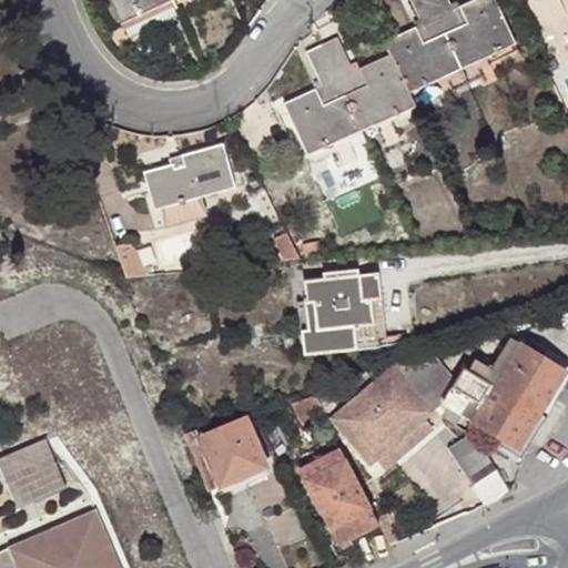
[(110,0),(121,22),(171,0),(110,0)]
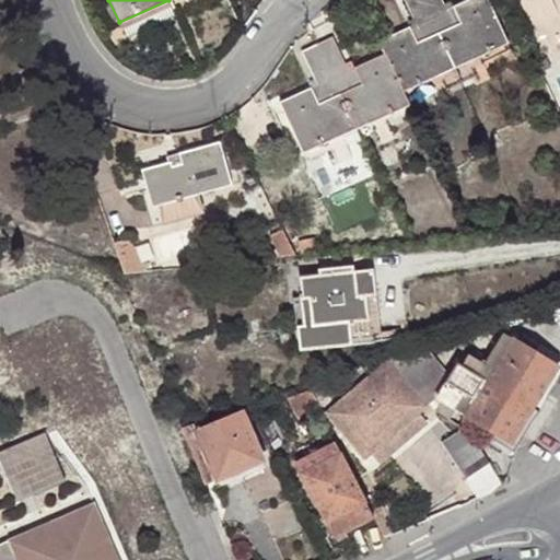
[(406,101),(458,77),(423,0),(406,0),(417,24),(378,42),(385,54),(406,101)]
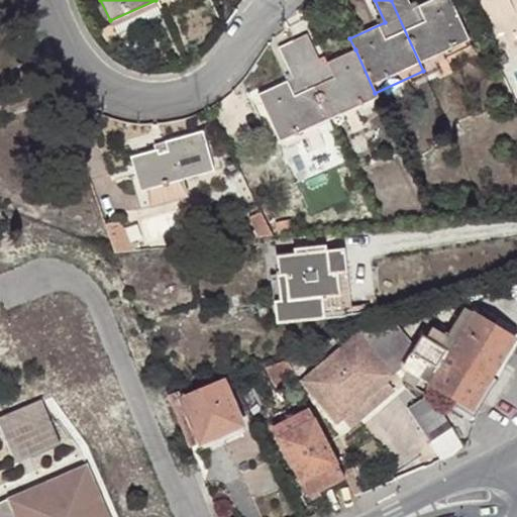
[(391,0),(423,71),(472,48),(449,0),(435,0),(412,10),(407,0),(391,0)]
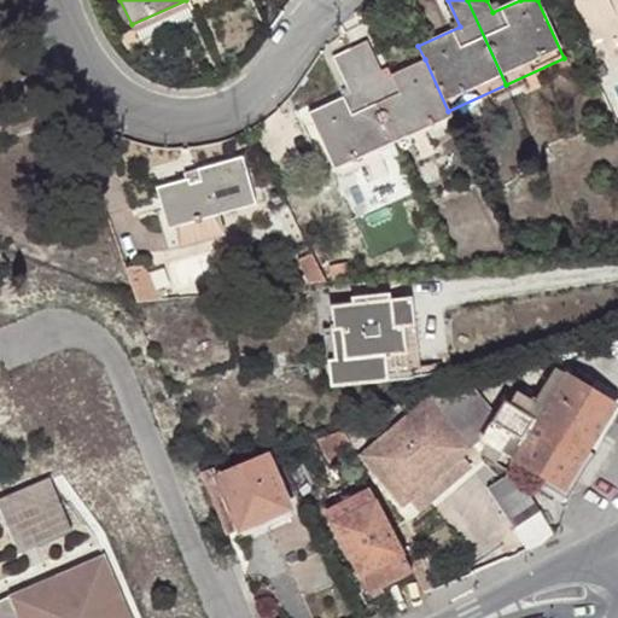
[(366,42),(350,50),(392,144),(395,150),(453,124),(448,111),(425,59),(383,80),(366,42)]
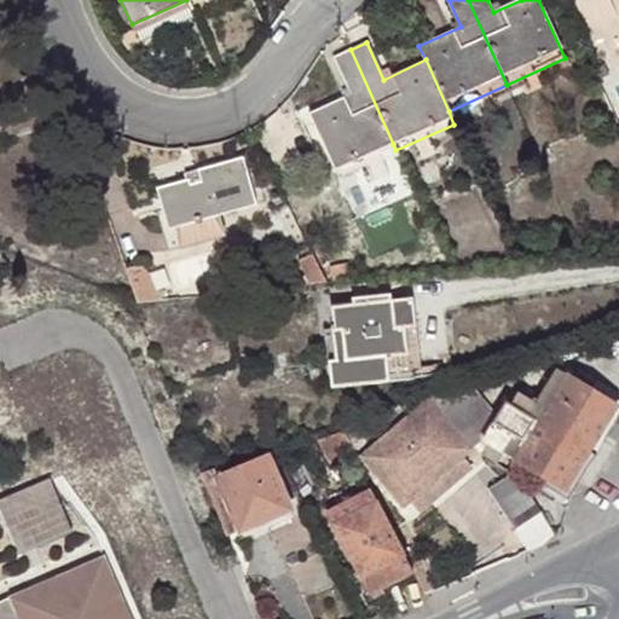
[(393,144),(351,50),(334,58),(351,94),(308,113),(337,177),(385,156),(381,149),(393,144)]
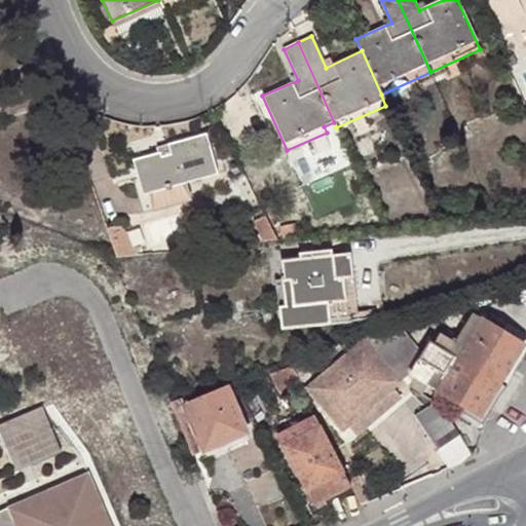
[(328,136),(338,132),(336,127),(334,122),(324,126),(327,133),(328,136)]
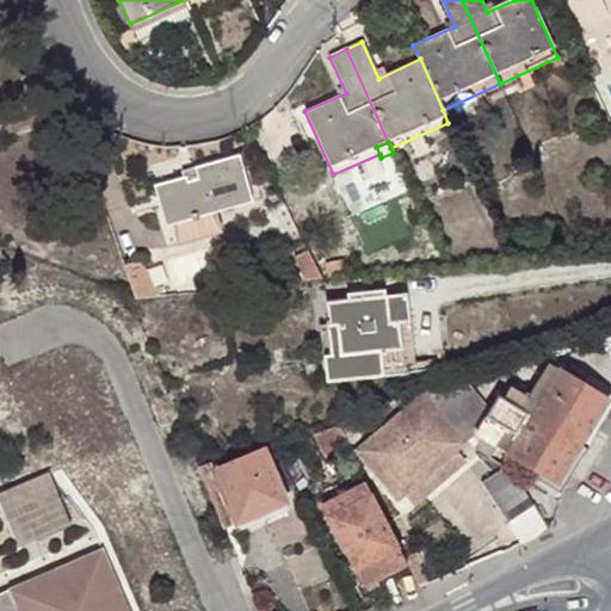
[(185,183),(184,179),(156,186),(173,246),(221,232),(216,213),(253,201),(240,155),(195,167),(198,178),(185,183)]
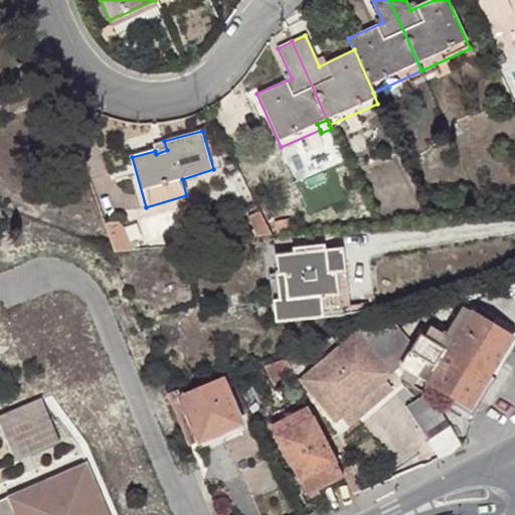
[(154,144),(155,151),(156,154),(167,150),(164,141),(154,144)]
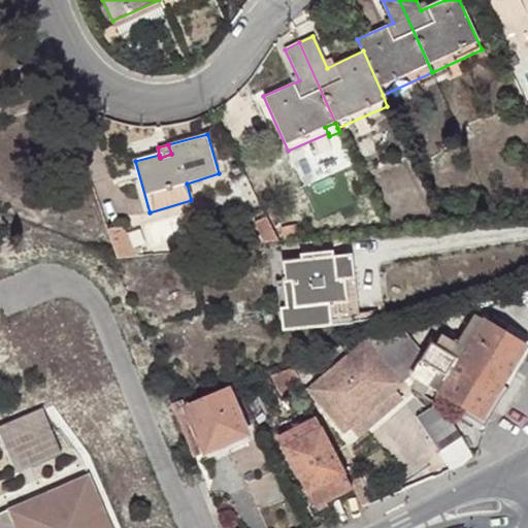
[(107,230),(110,238),(126,234),(123,226),(107,230)]
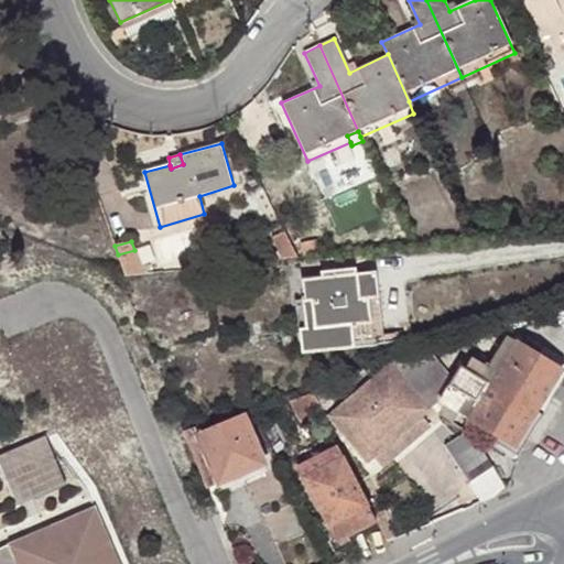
[(118,255),(123,269),(141,267),(134,250),(118,255)]
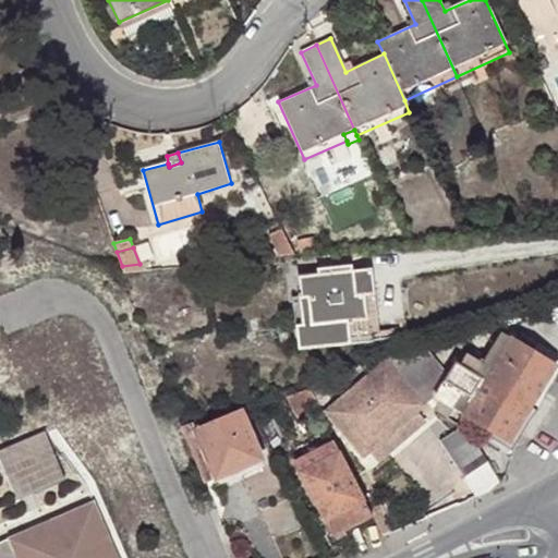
[(122,266),(124,274),(145,271),(143,264),(140,264),(122,266)]
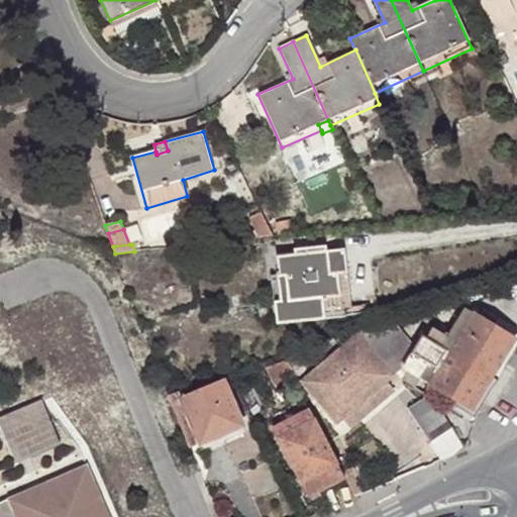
[(275,303),(277,324),(323,318),(321,299),(340,298),(338,276),(347,275),(344,249),(327,251),(326,245),(294,249),(294,254),(277,256),(279,278),(282,302),(275,303)]
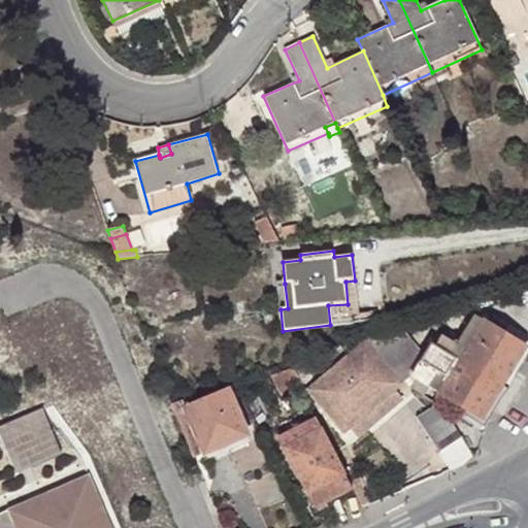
[(330,325),(360,322),(355,281),(345,282),(348,304),(328,305),(330,325)]
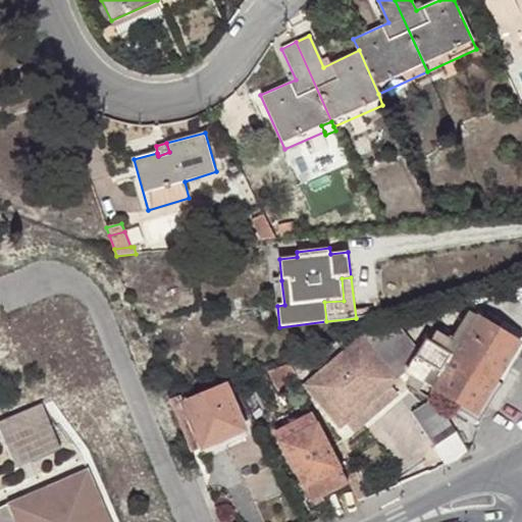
[(274,280),(277,306),(284,305),(281,280),(274,280)]
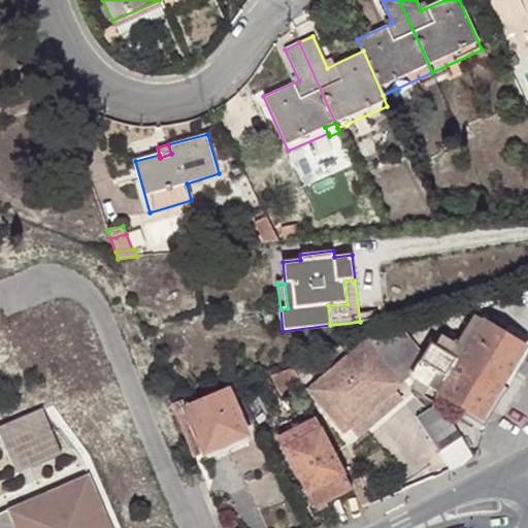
[(367,338),(364,341),(404,385),(411,378),(411,387),(426,395),(431,387),(461,404),(479,415),(522,343),(473,316),(459,341),(443,333),(438,341),(434,339),(424,354),(401,327),(367,338)]
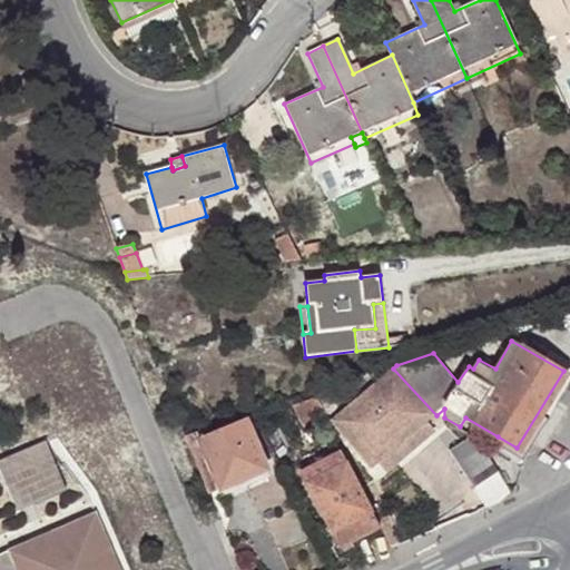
[(436,415),(393,369),(332,420),(372,469),(383,460),(424,425),(436,415)]
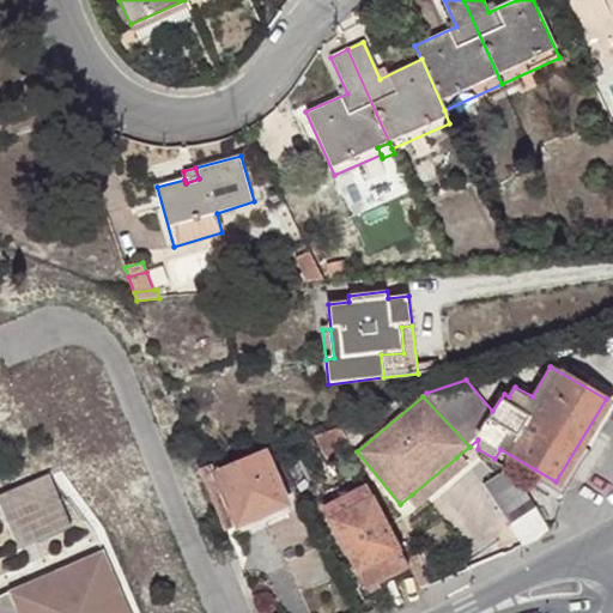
[(612,402),(606,399),(556,481),(562,485),(612,402)]
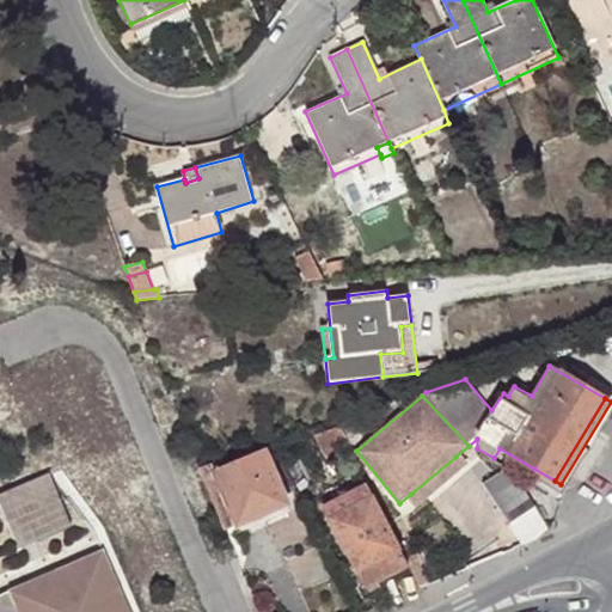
[(328,459),(350,448),(338,426),(316,438),(328,459)]
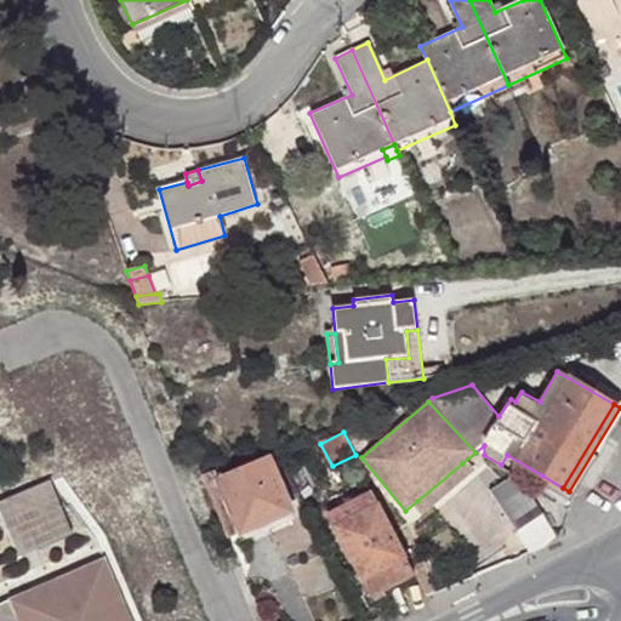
[(204,476),(229,539),(246,531),(250,537),(296,519),(268,456),(224,476),(222,472),(218,474),(220,477),(218,478),(215,472),(204,476)]
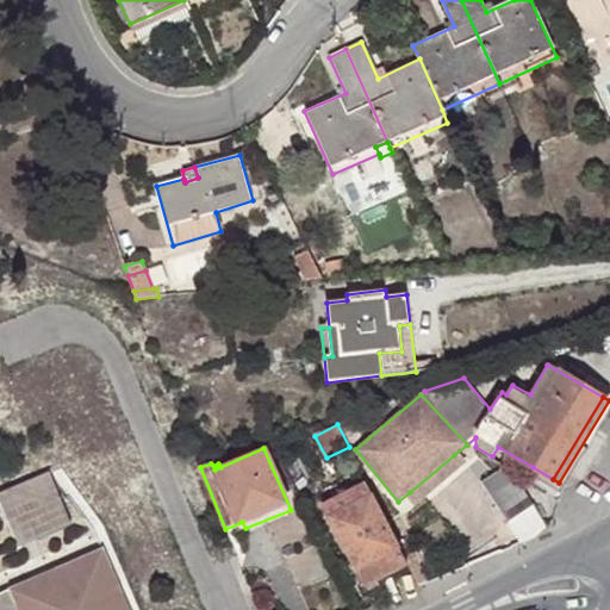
[(454,455),(410,492),(417,500),(462,465),(454,455)]
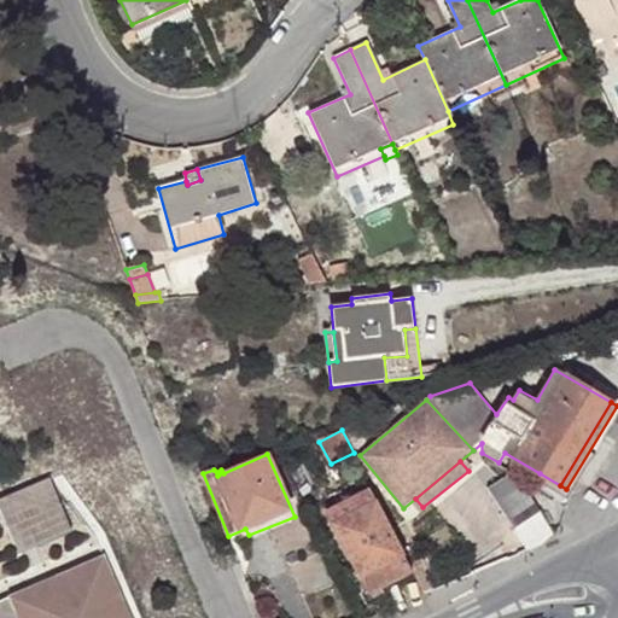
[(51,482),(0,502),(0,509),(19,558),(74,535),(51,482)]
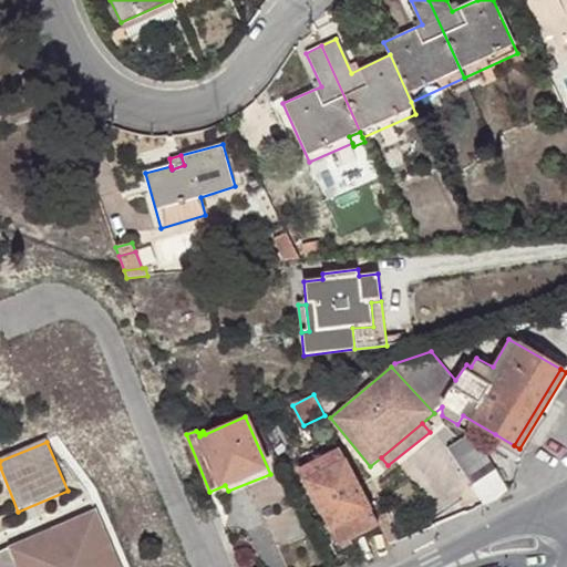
[(475,494),(503,482),(488,447),(480,443),(462,456),(463,467),(475,494)]
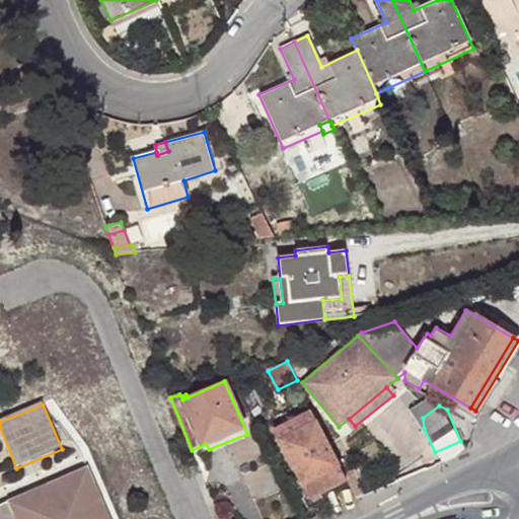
[(308,413),(274,430),(312,502),(318,500),(316,495),(344,482),(308,413)]
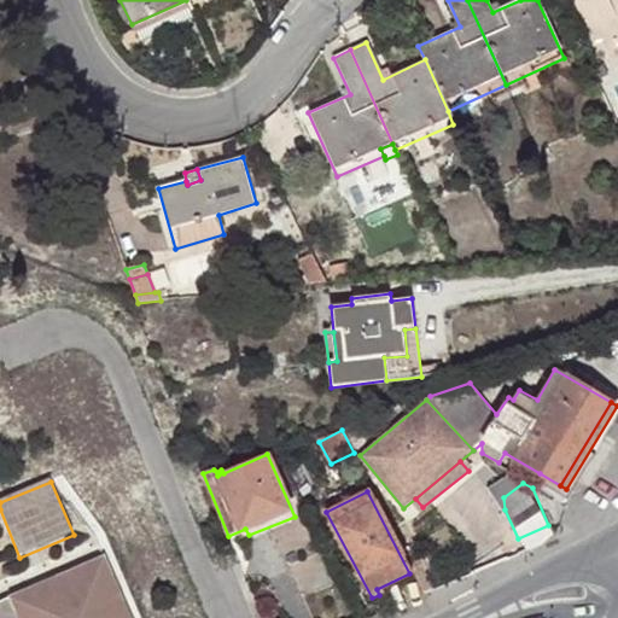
[(129,617),(104,558),(0,600),(0,617),(129,617)]
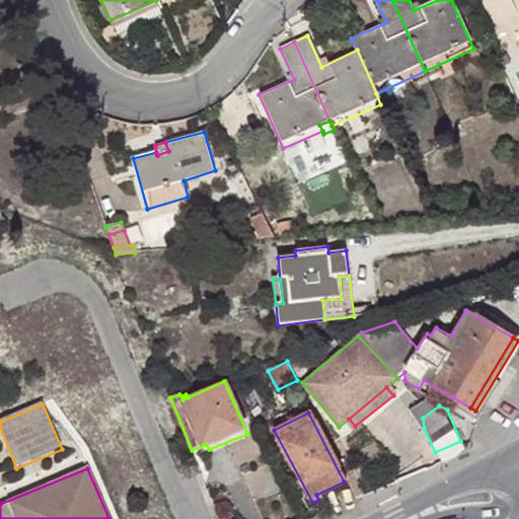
[(362,484),(354,487),(359,498),(367,494),(362,484)]
